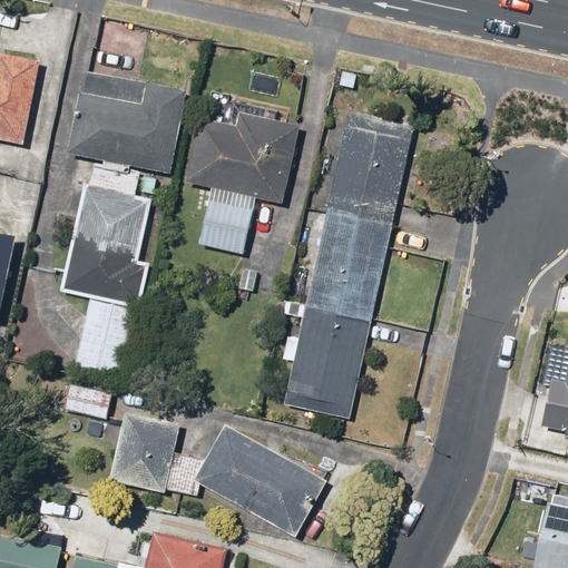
[(0,137),(25,143),(39,57),(0,49),(0,137)]
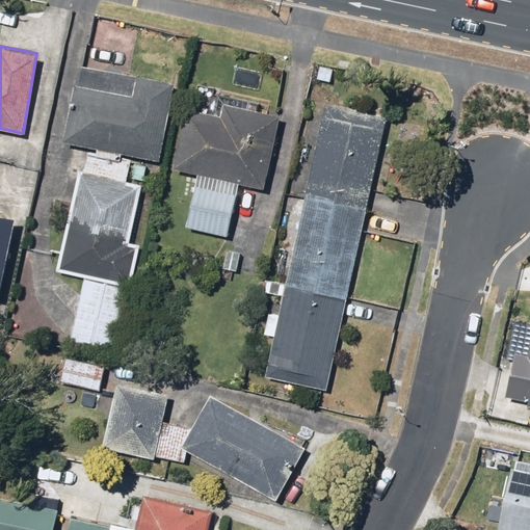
[(175,86),(75,64),(58,142),(158,164),(175,86)]
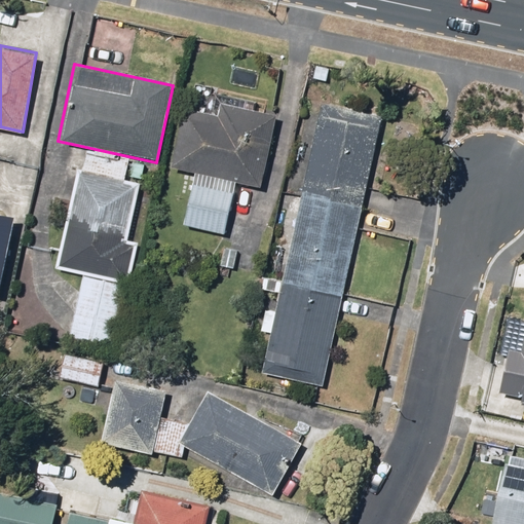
[(381,114),(321,102),(263,375),(324,388),(381,114)]
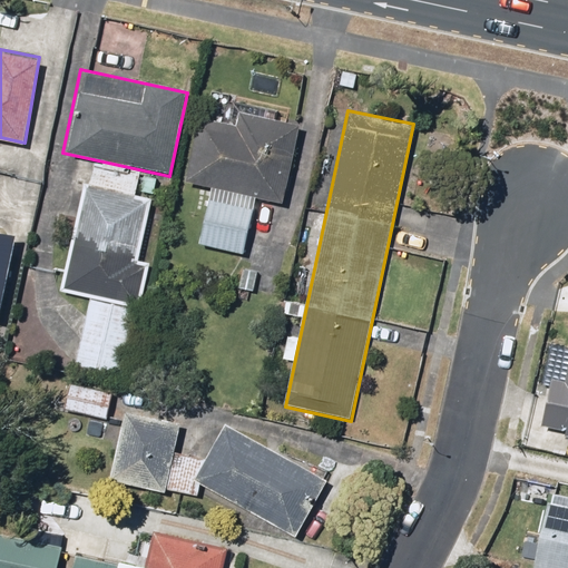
[(280,202),(296,126),(235,111),(233,125),(196,117),(183,177),(211,183),(198,240),(241,248),(253,196),(280,202)]
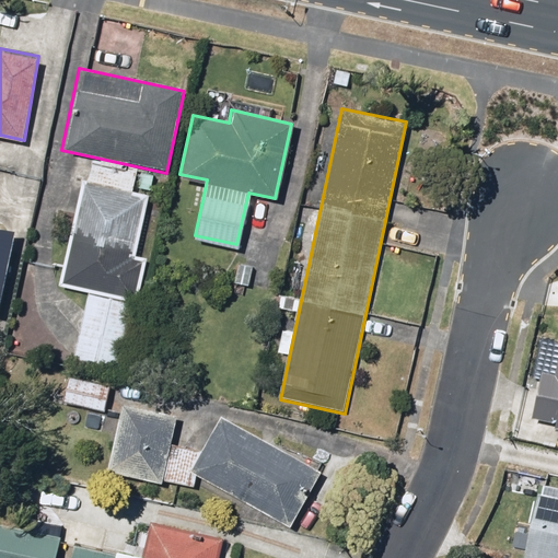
[(88,183),(83,182),(61,283),(90,289),(76,359),(115,367),(129,298),(137,300),(147,256),(131,253),(144,192),(128,188),(131,175),(91,167),(88,183)]
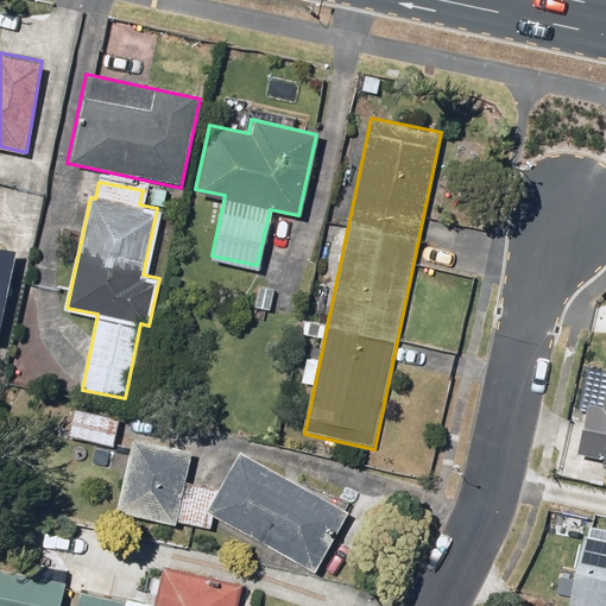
[(45,197),(0,187),(0,322),(13,263),(30,266),(45,197)]
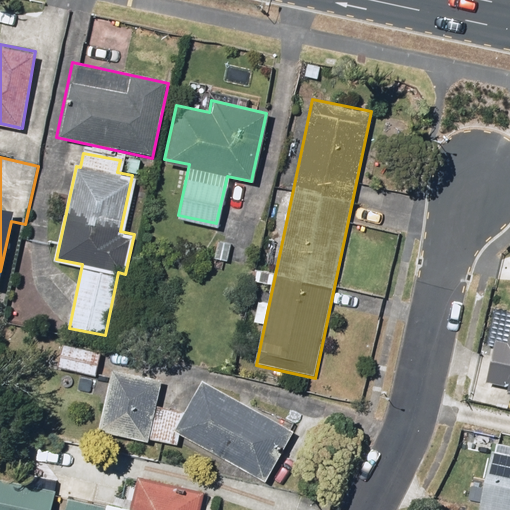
[(486,384),(509,389),(509,301),(506,301),(486,384)]
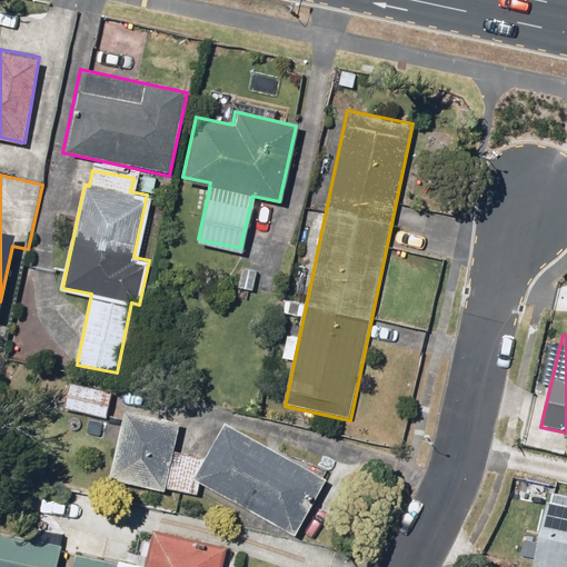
[(109,391),(70,384),(65,409),(105,417),(109,391)]
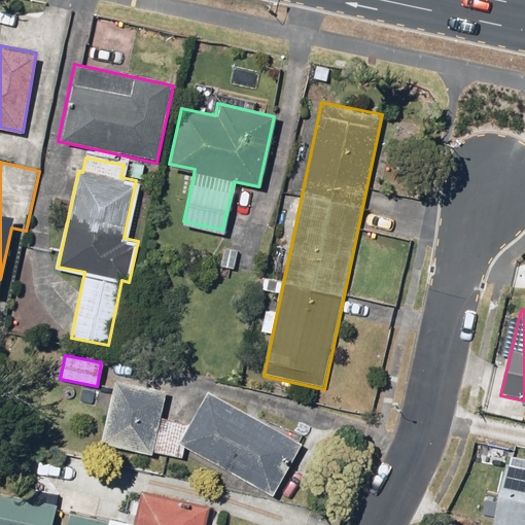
[(114,365),(112,381),(101,444),(183,459),(185,446),(272,494),(300,445),(205,391),(187,421),(161,417),(164,388),(131,383),(133,369),(114,365)]
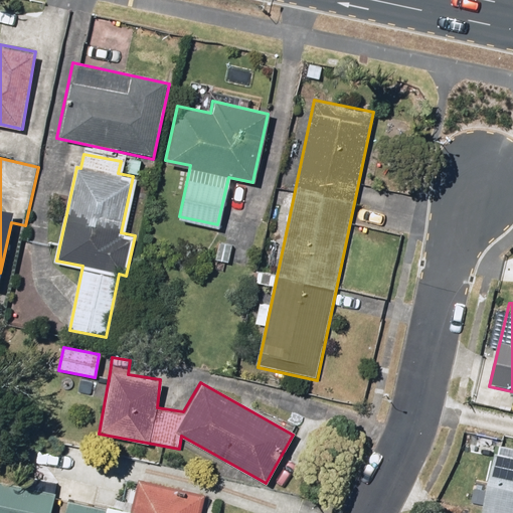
[(512,512),(512,456),(494,452),(480,512),(512,512)]
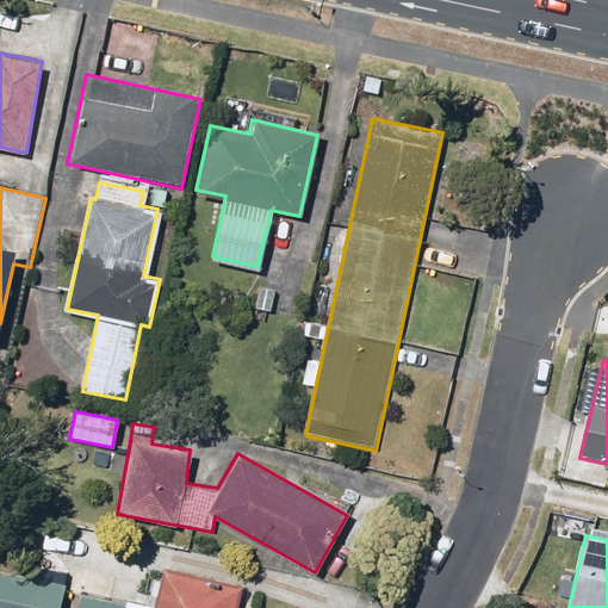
[(60,607),(66,584),(0,569),(0,607),(60,607)]
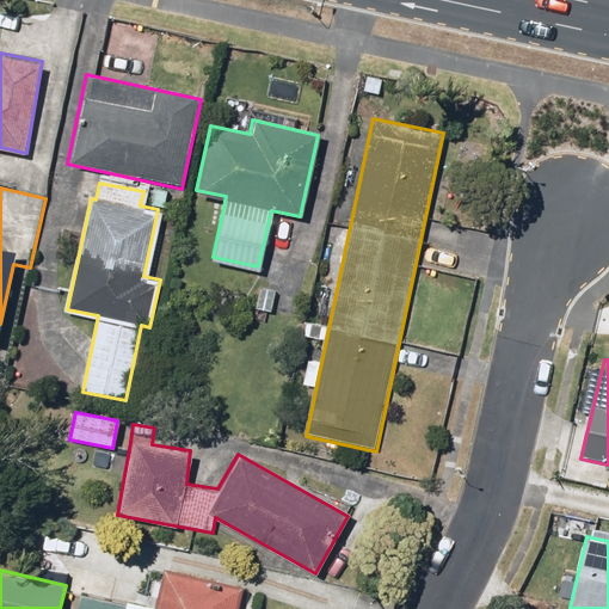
[(235,608),(240,589),(164,570),(155,607),(154,608),(235,608)]
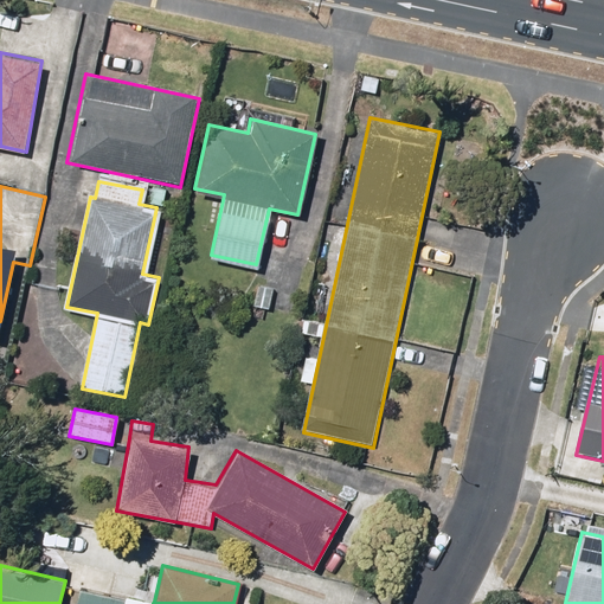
[(153,603),(154,602),(81,584),(75,603),(153,603)]
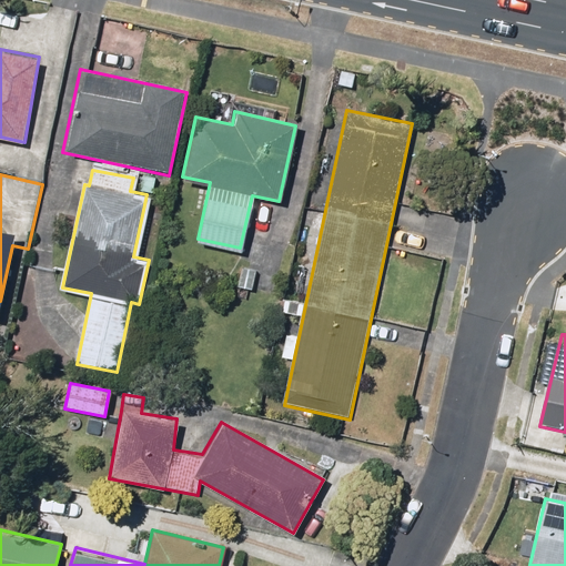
All buildings are outlined.
